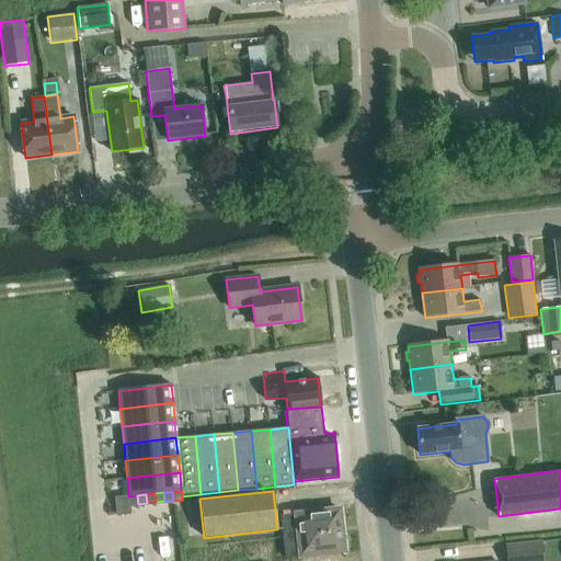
[(137,495),(128,496),(129,505),(138,504),(137,495)]
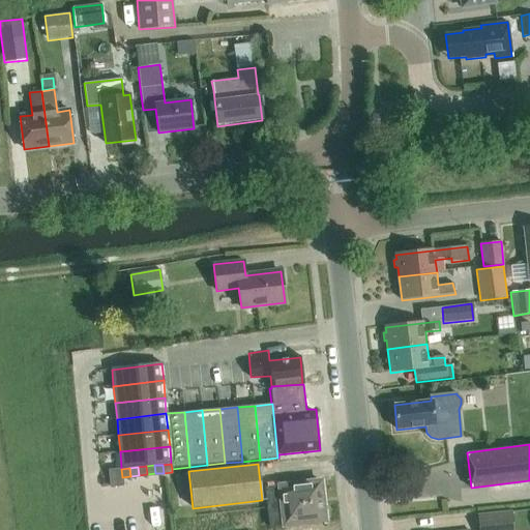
[(267,507),(323,501),(321,481),(265,488),(267,507)]
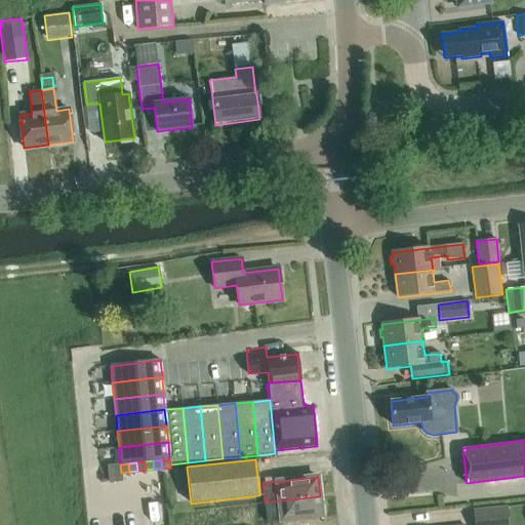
[(322,516),(320,496),(265,502),(267,522),(322,516)]
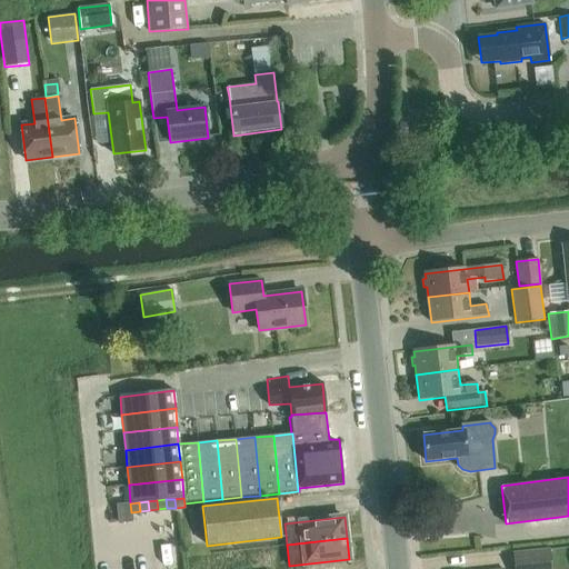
[(550,568),(549,548),(512,552),(513,568),(550,568)]
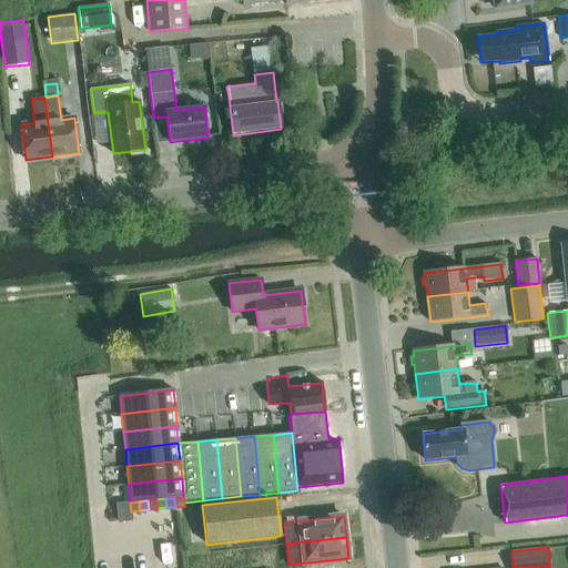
All buildings are outlined.
